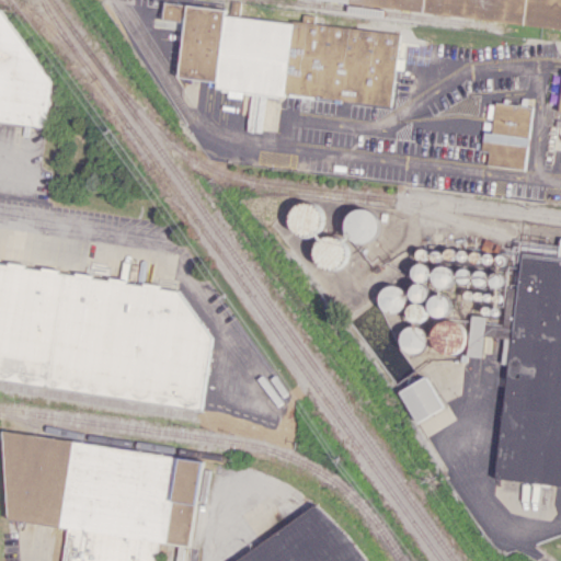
[(560,0),(324,0),(405,8),(408,14),(412,12),(427,14),(428,15),(432,15),(560,27),(560,0)]
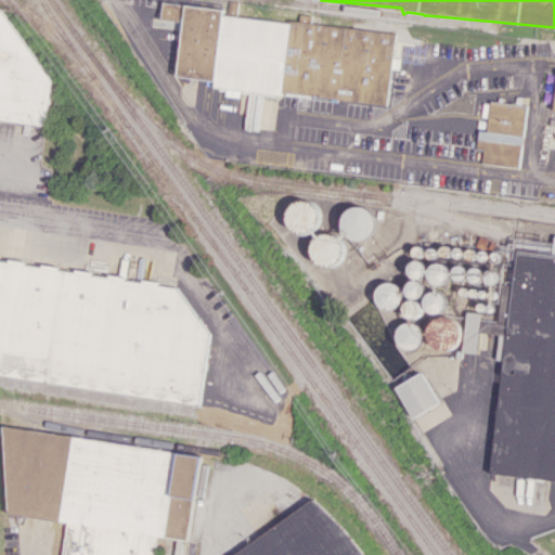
[(387,104),(395,31),(222,15),(222,9),(162,2),(160,20),(182,22),(177,77),(214,80),(214,88),(387,104)]
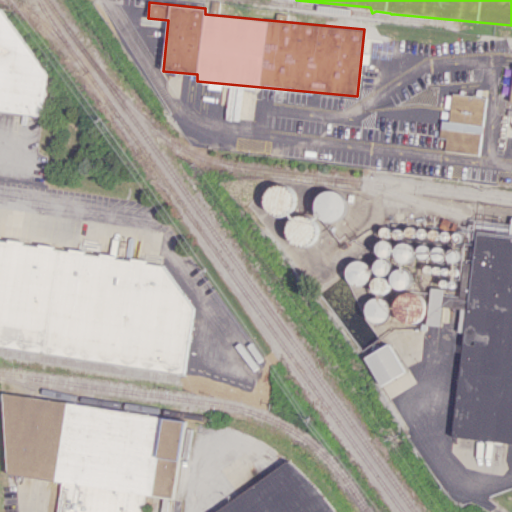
[(0,4),(0,108),(42,113),(46,77),(0,5),(0,4)]
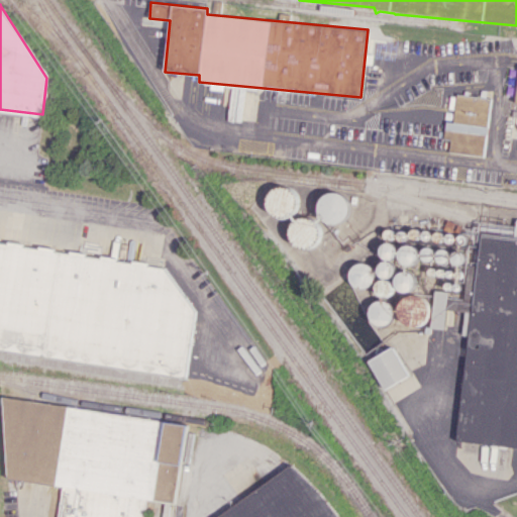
[(484,156),(489,97),(455,94),(453,122),(445,121),(443,139),(449,139),(448,152),(484,156)]
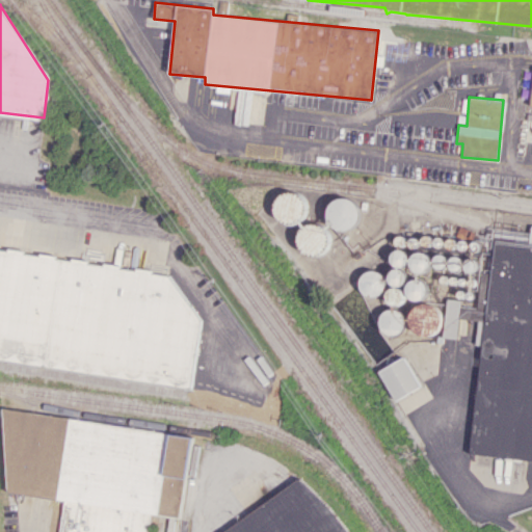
[(277,216),(286,216),(285,224),(304,224),(304,193),(277,193),(277,216)]
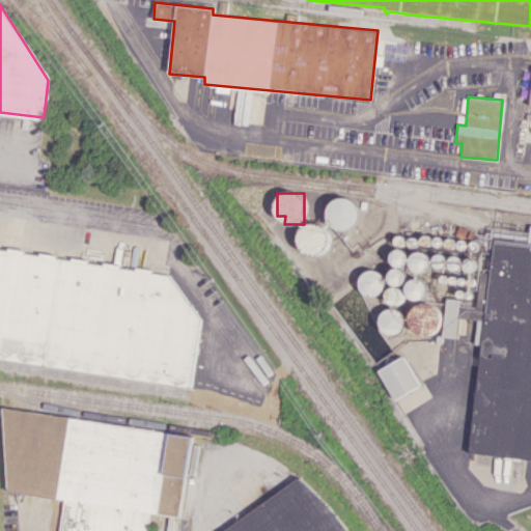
[(332,229),(359,227),(357,198),(330,199),(332,229)]
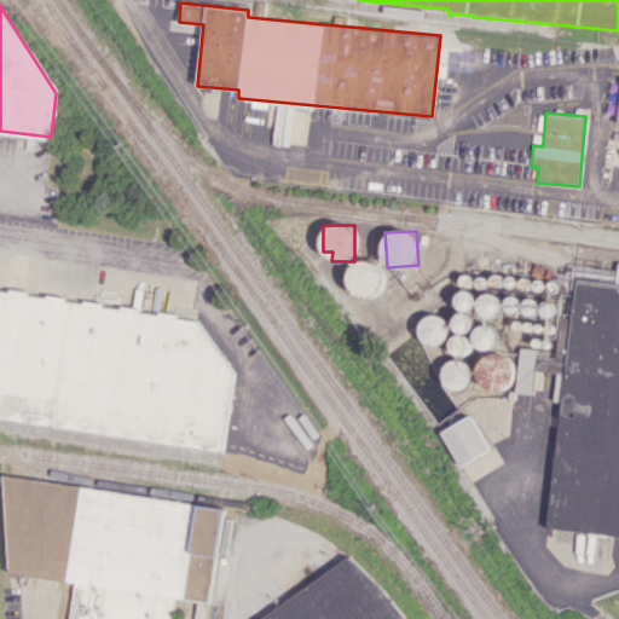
[(381,296),(382,262),(352,261),(351,295),(381,296)]
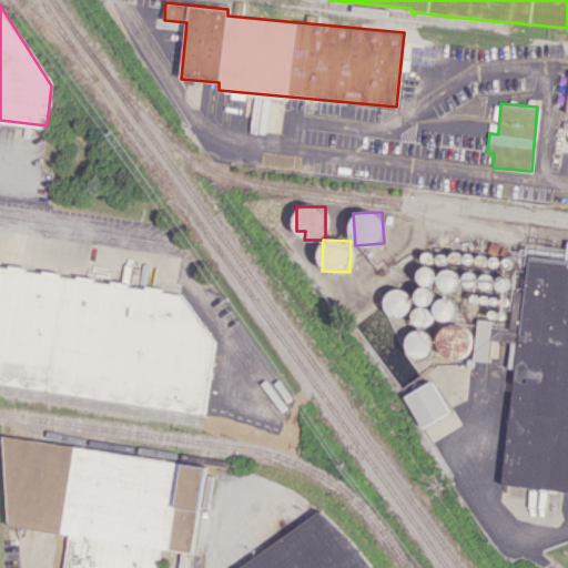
[(503,486),(567,492),(567,241),(566,259),(549,257),(550,249),(537,247),(538,245),(527,244),(523,290),(514,290),(510,327),(494,325),(495,320),(478,318),(474,359),(489,362),(492,341),(515,343),(513,367),(514,367),(503,486)]
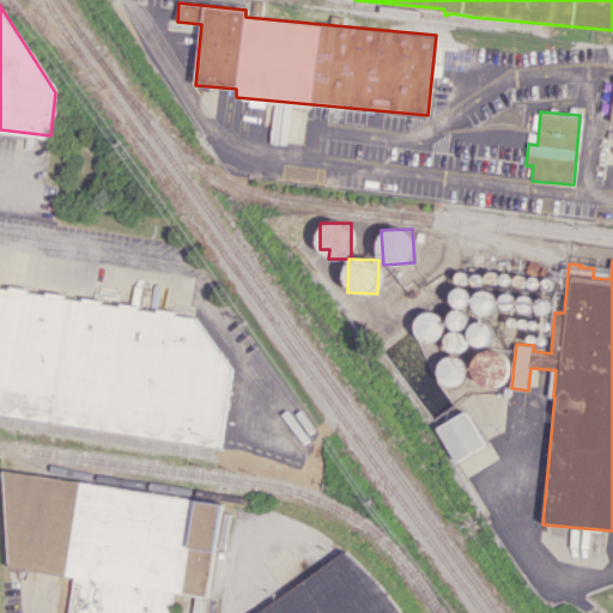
[(0,413),(219,443),(230,370),(195,317),(176,315),(174,311),(157,309),(153,311),(139,309),(137,305),(120,303),(119,304),(80,299),(79,299),(65,298),(62,293),(46,292),(42,295),(28,292),(25,289),(8,286),(5,289),(0,287),(0,413)]
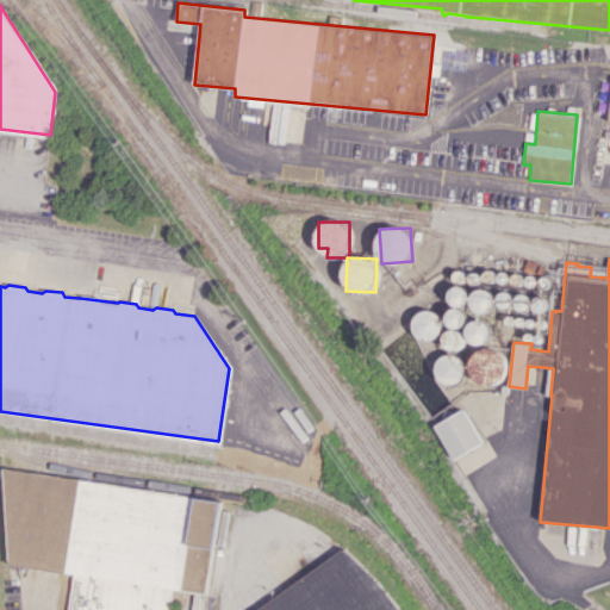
[(473,291),(474,312),(495,311),(493,290),(473,291)]
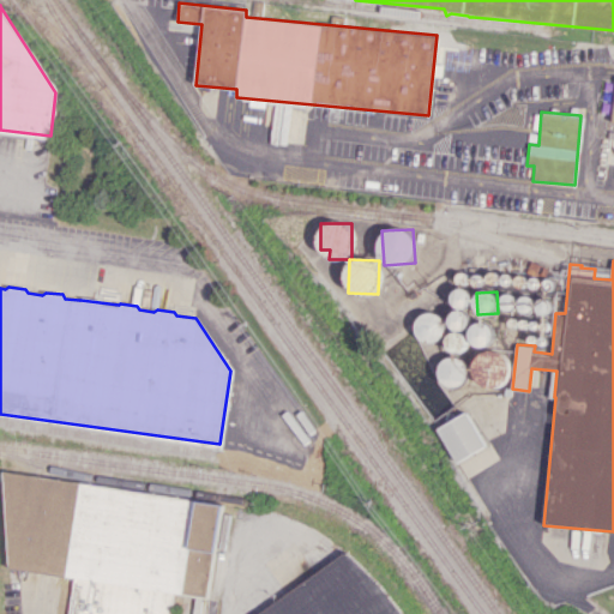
[(476,386),(510,385),(509,351),(476,351),(476,386)]
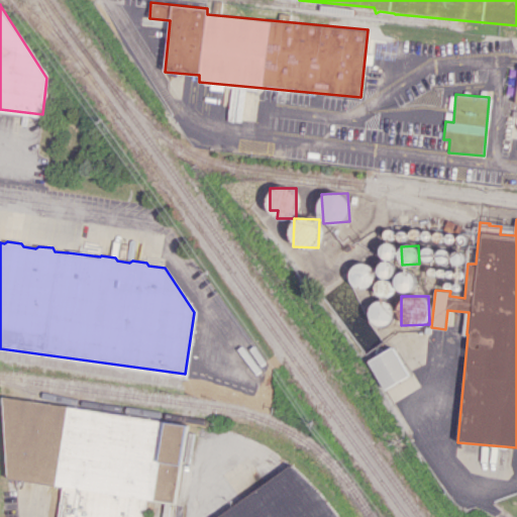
[(383,299),(368,312),(381,328),(397,314),(383,299)]
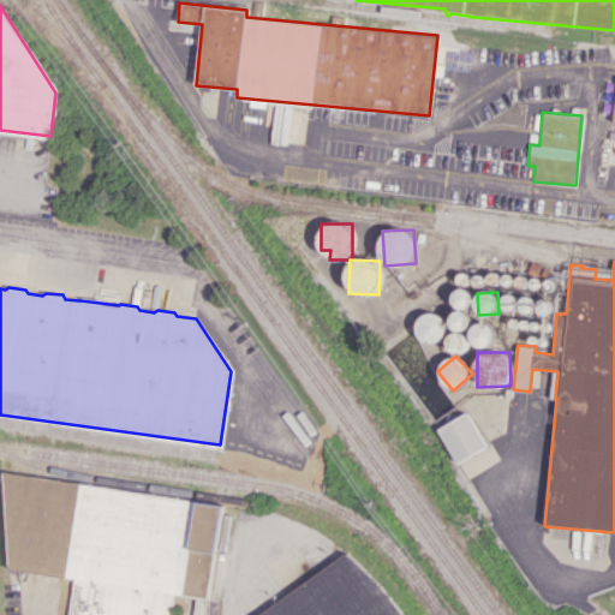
[(439,429),(459,464),(488,447),(469,412),(439,429)]
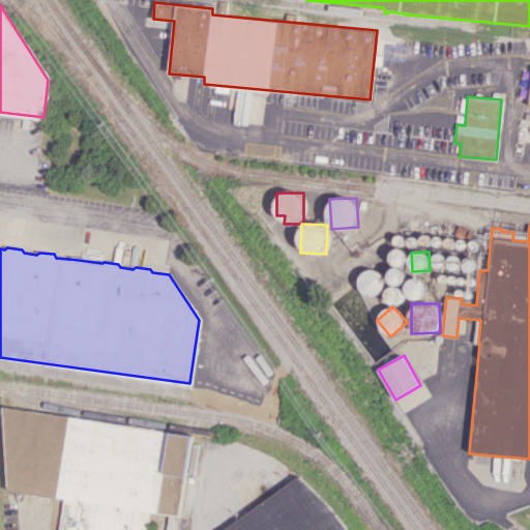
[(59,529),(148,529),(150,511),(180,516),(192,433),(10,410),(0,490),(63,498),(59,529)]
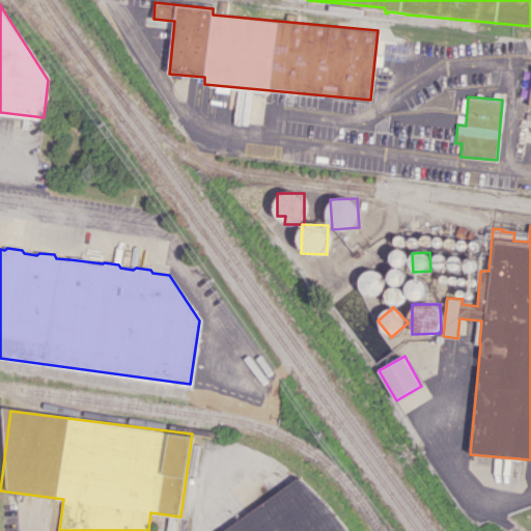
[(219,530),(354,530),(315,470),(219,530)]
